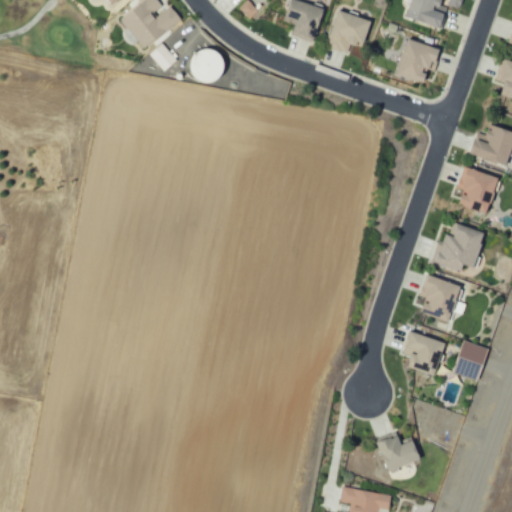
[(143,51),(179,20),(168,7),(152,20),(147,14),(158,4),(154,0),(141,0),(117,21),(143,51)]
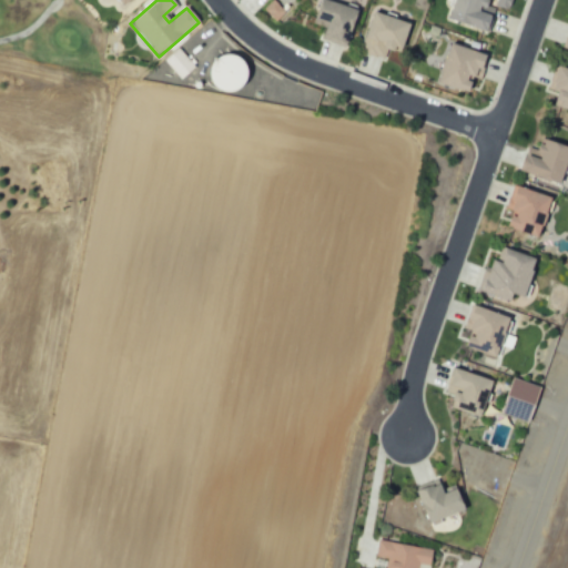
[(274,0),(265,10),(279,21),(287,12),(274,0)]
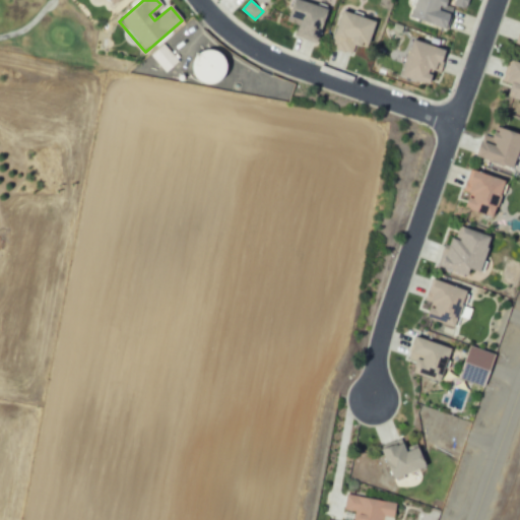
[(315,44),(327,10),(297,0),(294,0),(287,21),(298,24),(294,37),(315,44)]
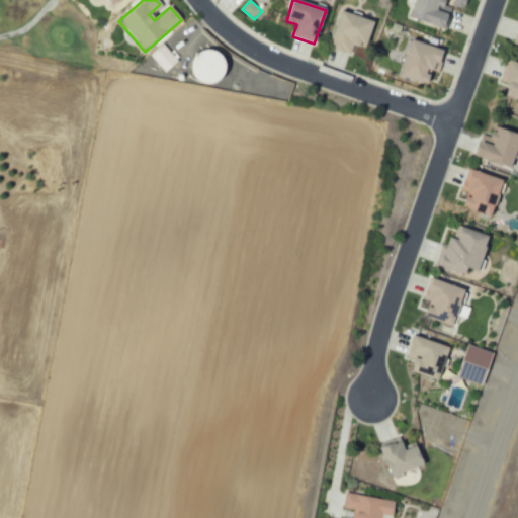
[(443,31),(451,5),(465,10),(467,0),(412,0),(406,19),(443,31)]
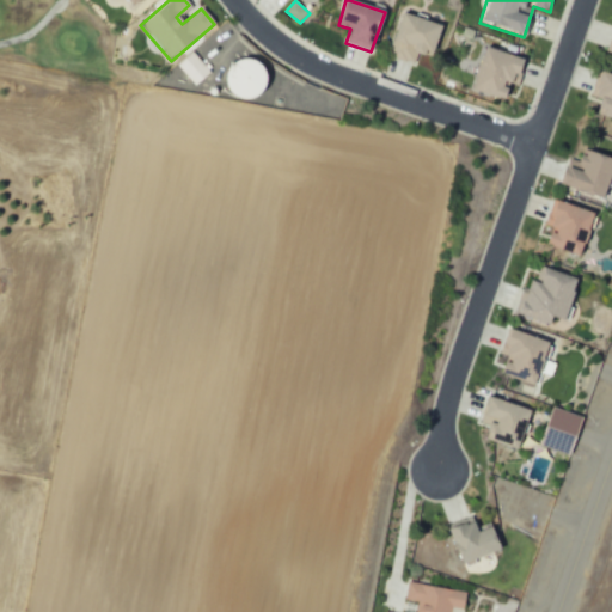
[(387,56),(411,65),(416,54),(428,59),(439,29),(403,16),(387,56)]
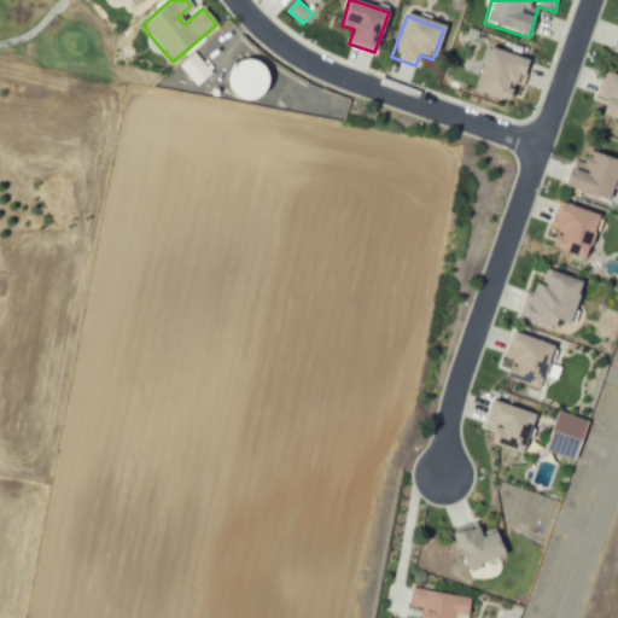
[(534,63),(524,89),(509,83),(506,93),(513,95),(509,105),(472,93),(487,47),(534,63)]
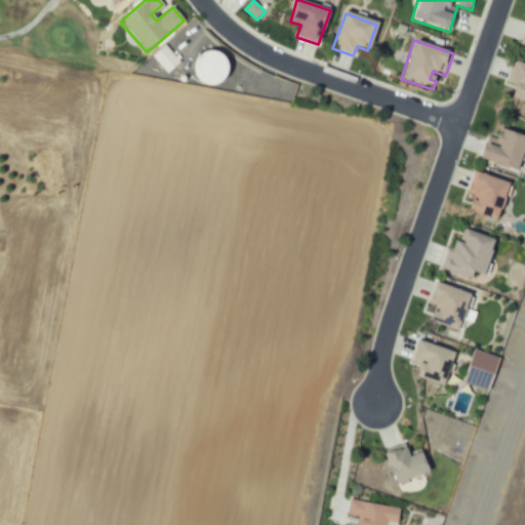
[(166,74),(180,64),(166,46),(153,56),(166,74)]
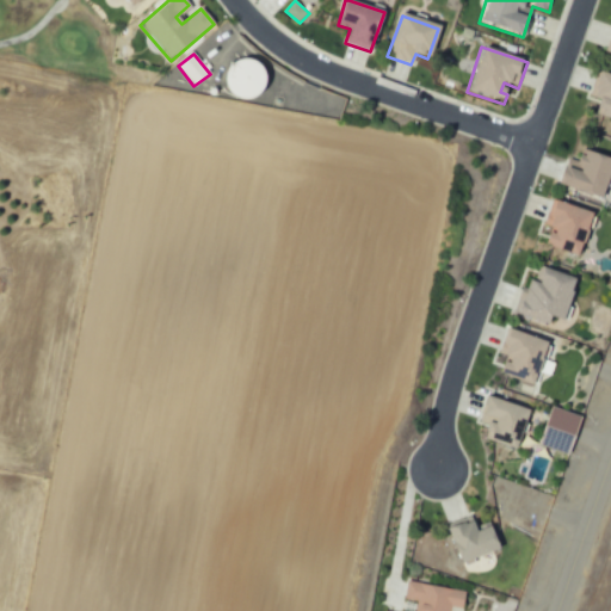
[(275,62),(224,61),(224,97),(273,98),(275,62)]
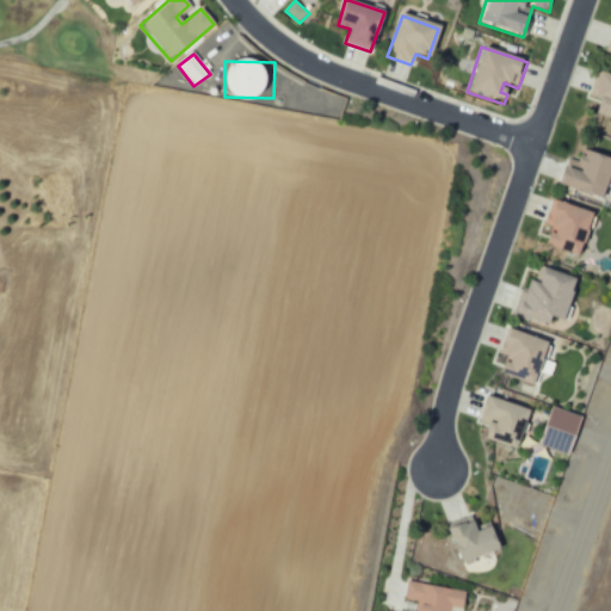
[(598,71),(610,74),(610,118),(594,113),(599,100),(590,97),(593,84),(598,71)]
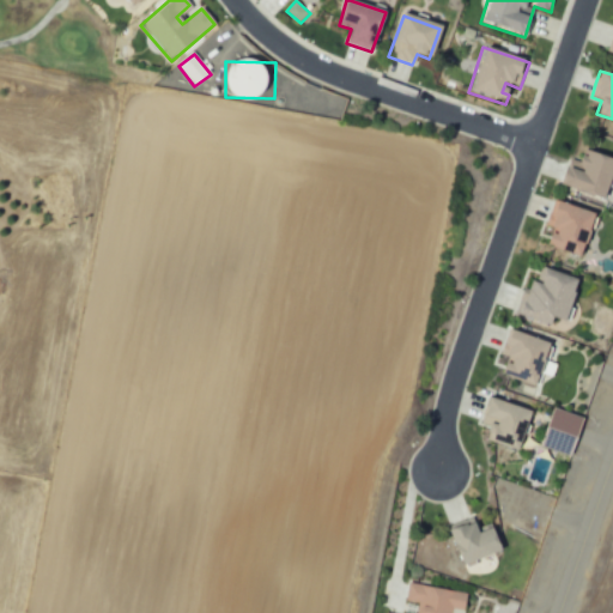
[(587,151),(612,159),(612,164),(601,200),(558,184),(563,170),(578,175),(587,151)]
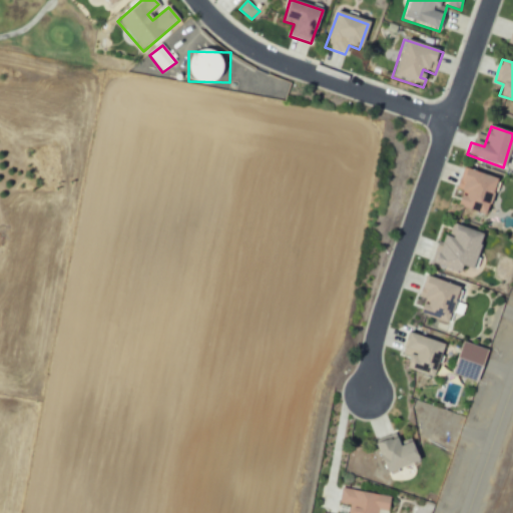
[(465,169),(496,180),(483,213),(456,203),(460,194),(465,196),(467,190),(458,187),(465,169)]
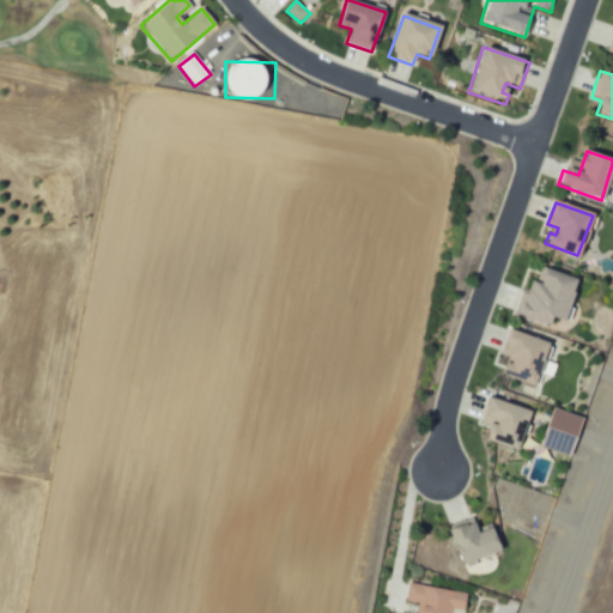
[(546,271),(540,287),(529,284),(526,296),(522,295),(515,314),(547,325),(550,315),(562,320),(575,280),(546,271)]
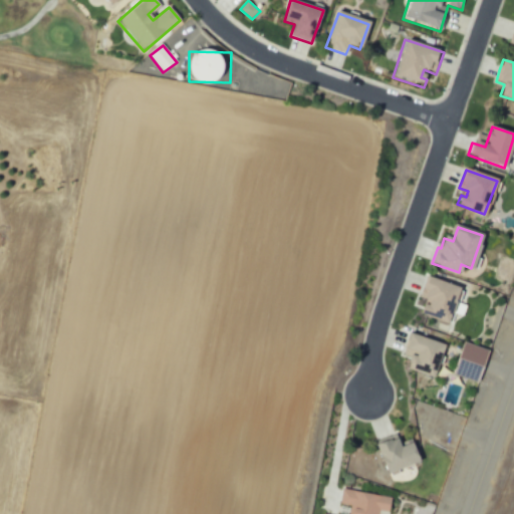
[(425,273),(462,287),(448,324),(420,314),(421,310),(413,307),(425,273)]
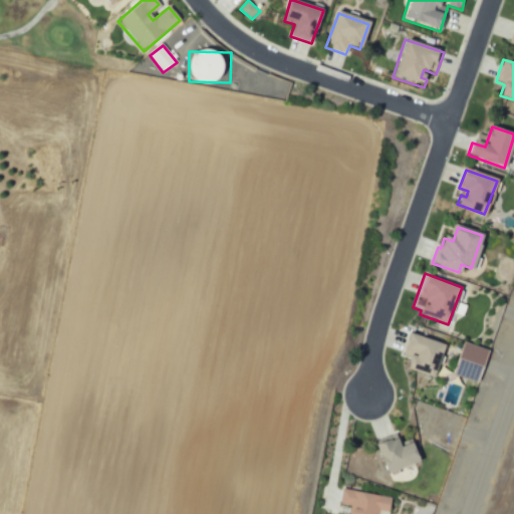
[(409,331),(446,345),(435,378),(409,369),(412,360),(400,355),(409,331)]
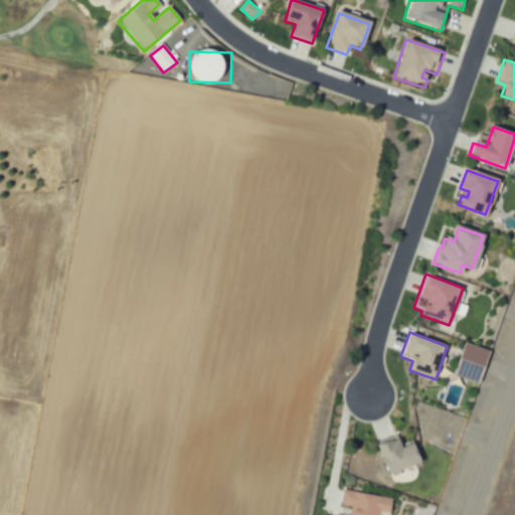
[(482,350),(458,342),(448,375),(472,382),(482,350)]
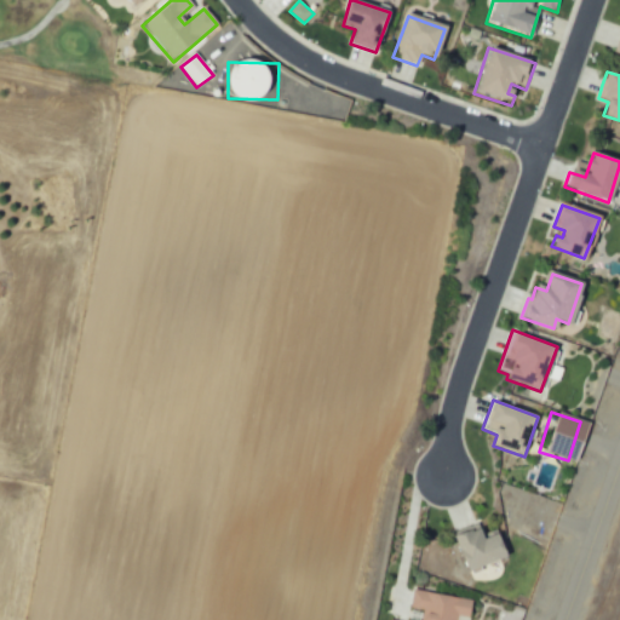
[(454,538),(476,527),(482,539),(497,533),(509,556),(469,573),(454,538)]
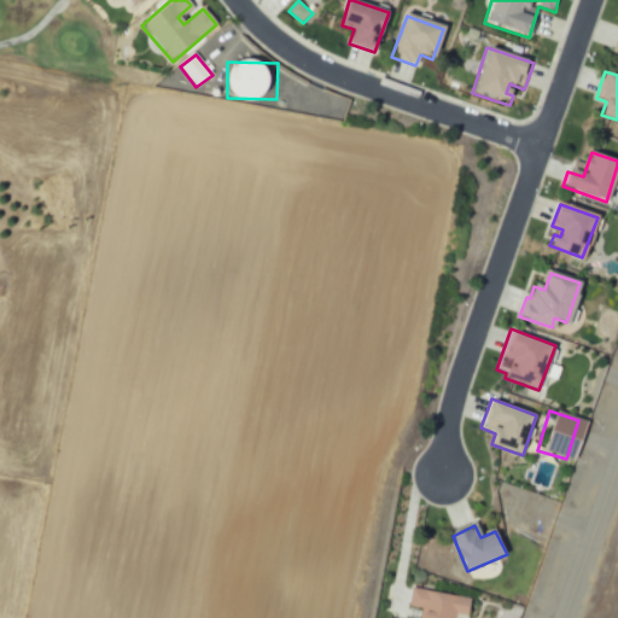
[(414,589),(471,602),(467,617),(386,617),(388,616),(397,617),(419,617),(421,610),(410,607),(414,589)]
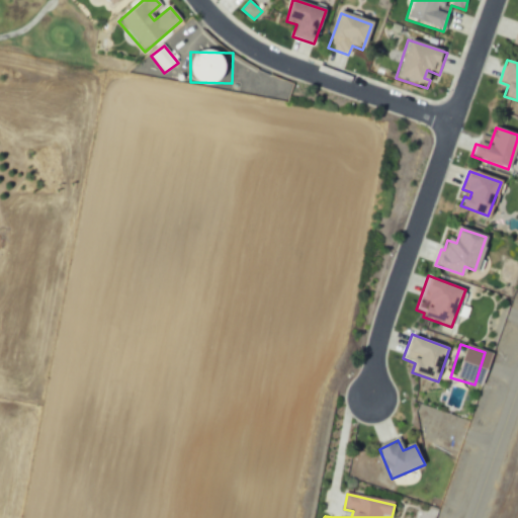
All buildings are outlined.
